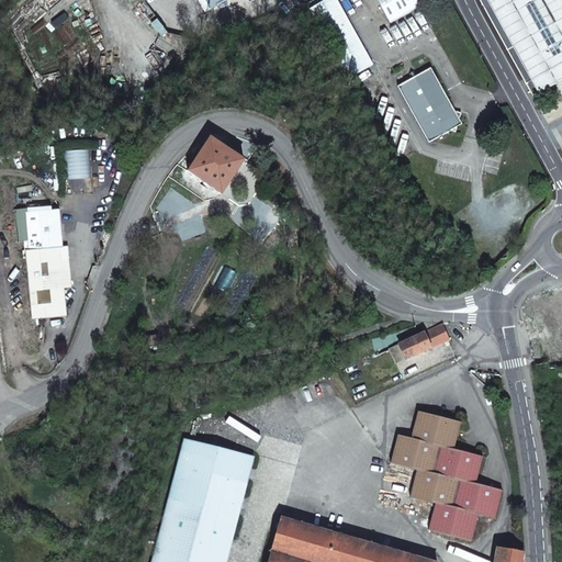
[(325,0),(311,9),(348,78),(373,65),(337,0),(325,0)]
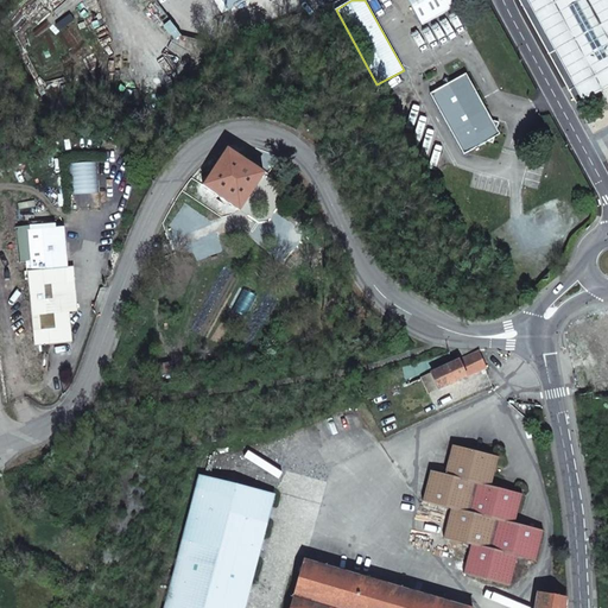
[(409,0),(423,25),(467,0),(409,0)]
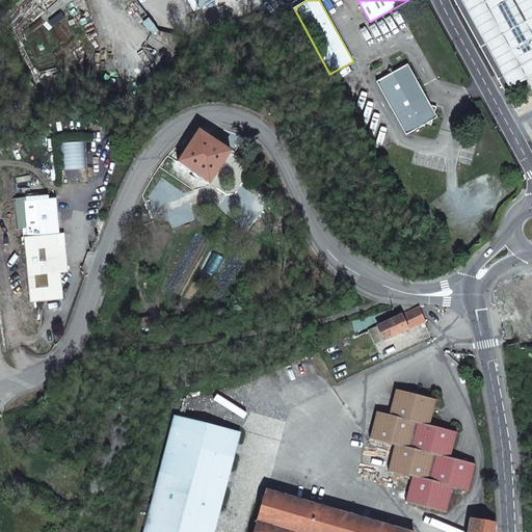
[(531,0),(454,0),(505,89),(531,75),(531,0)]
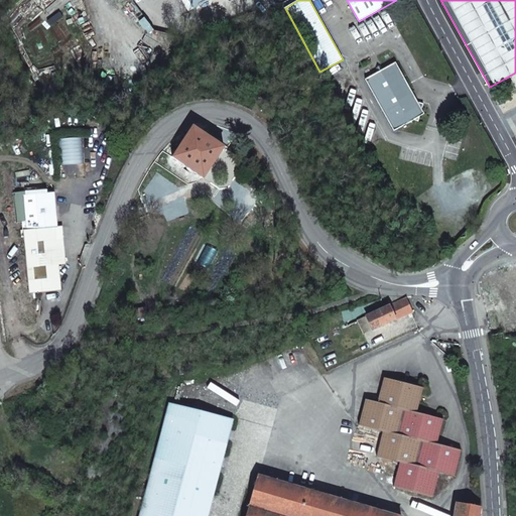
[(365,80),(394,131),(413,120),(418,121),(420,116),(421,109),(423,104),(417,102),(413,101),(410,95),(413,94),(396,62),(365,80)]
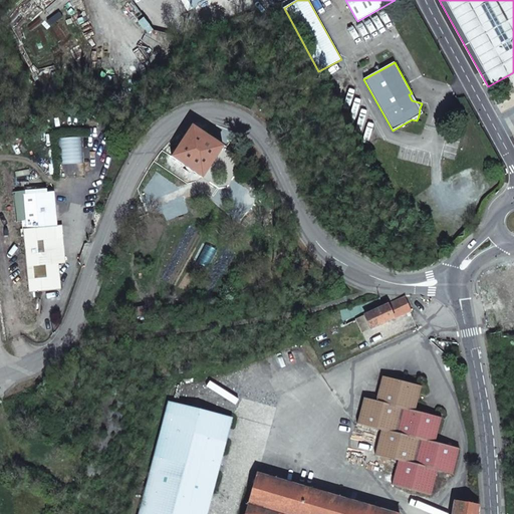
[(203,178),(223,148),(193,127),(173,158),(203,178)]
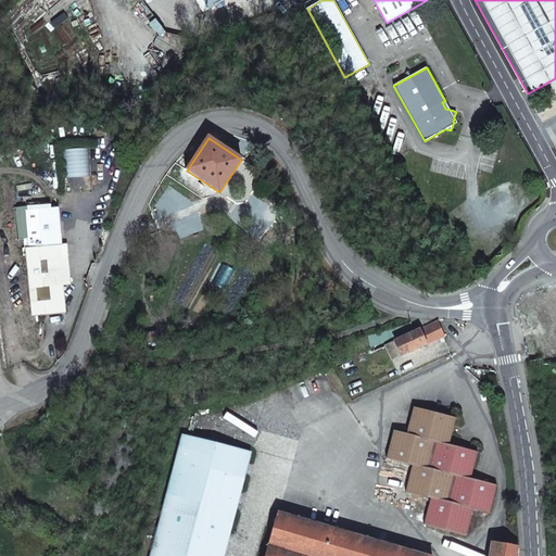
[(243,159),(248,151),(231,140),(226,147),(243,159)]
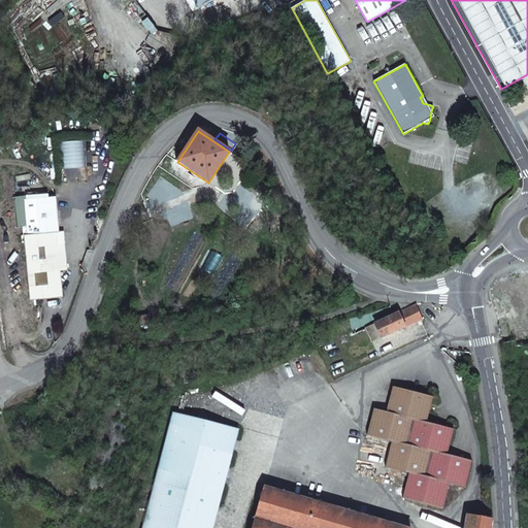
[(62,297),(58,245),(61,244),(63,243),(63,242),(64,239),(63,231),(59,231),(56,197),(24,200),(26,227),(23,227),(30,300),(62,297)]
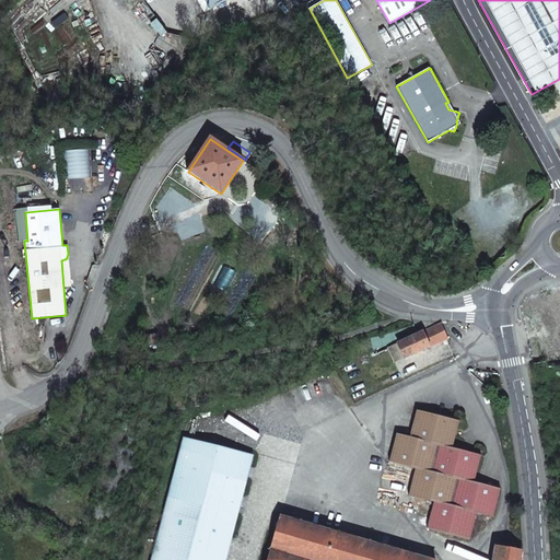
[(422,333),(397,343),(403,352),(405,359),(447,339),(441,324),(422,333)]
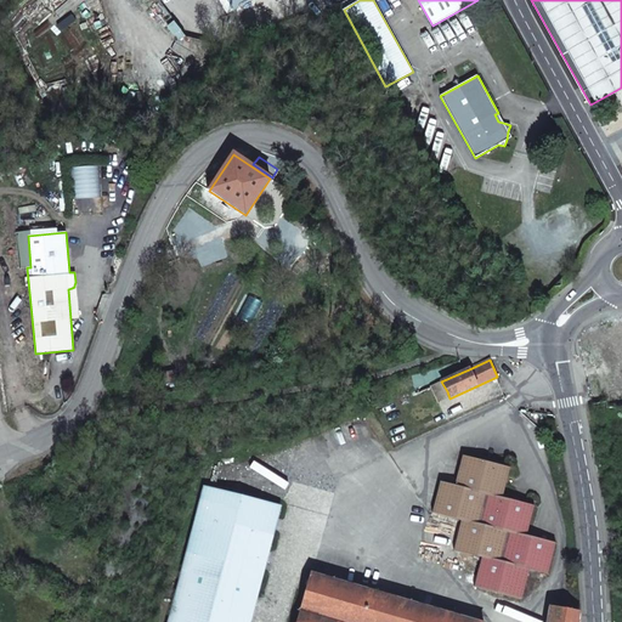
[(462,520),(454,550),(482,558),(474,587),(521,599),(530,570),(548,575),(555,543),(526,536),(535,507),(502,498),(509,468),(463,456),(456,486),(440,482),(433,513),(462,520)]
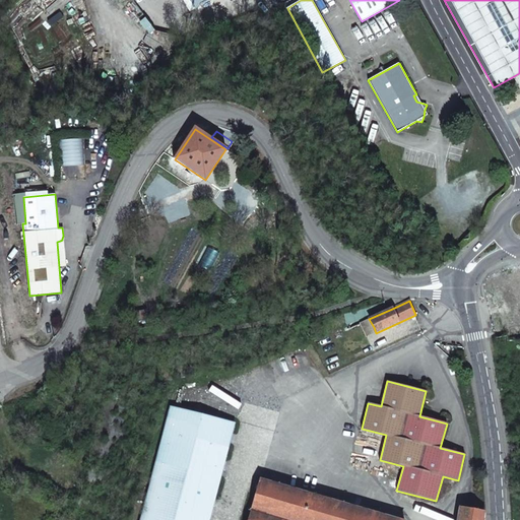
[(207,519),(236,424),(172,406),(139,519),(207,519)]
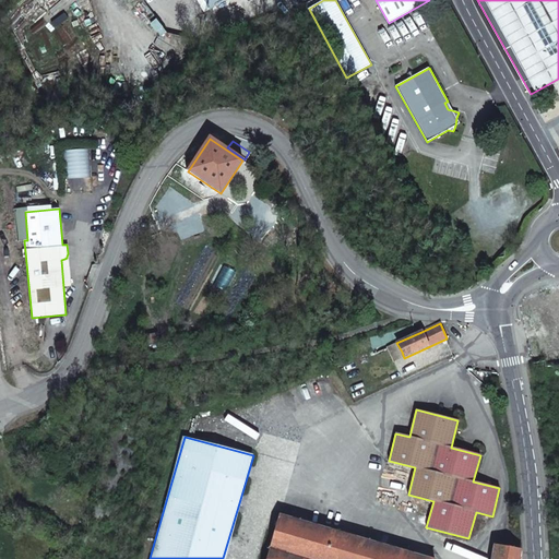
[(427,558),(280,516),(268,558),(427,558)]
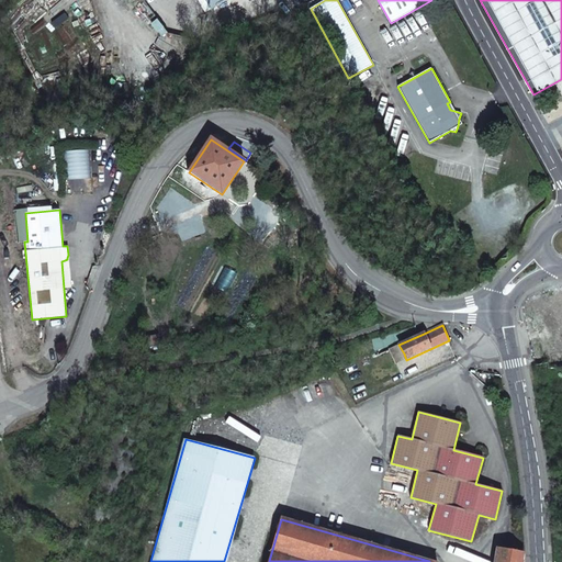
[(523,561),(524,553),(498,549),(495,561),(523,561)]
